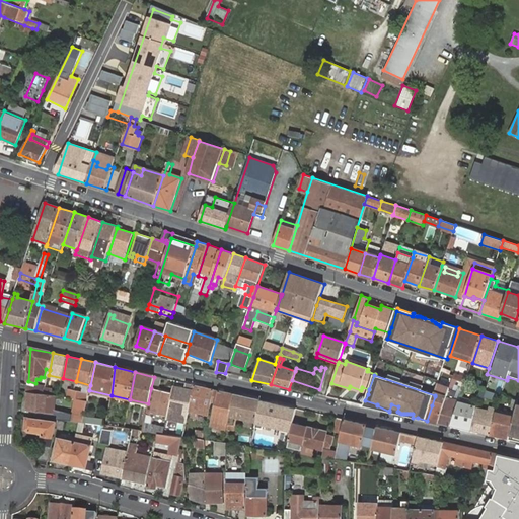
[(453,380),(465,384),(467,379),(455,375),(453,380)]
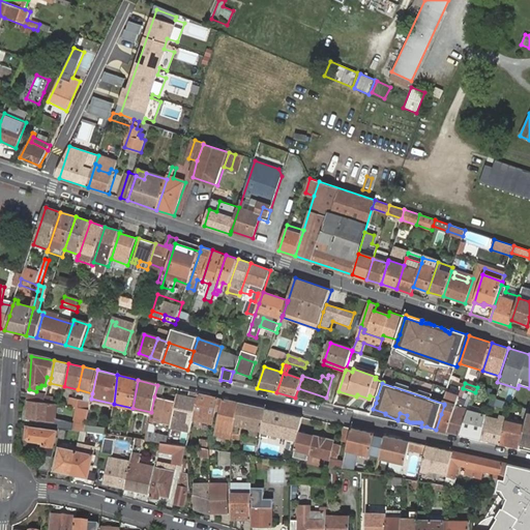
[(165,386),(157,385),(154,396),(158,398),(153,420),(169,424),(174,401),(162,399),(165,386)]
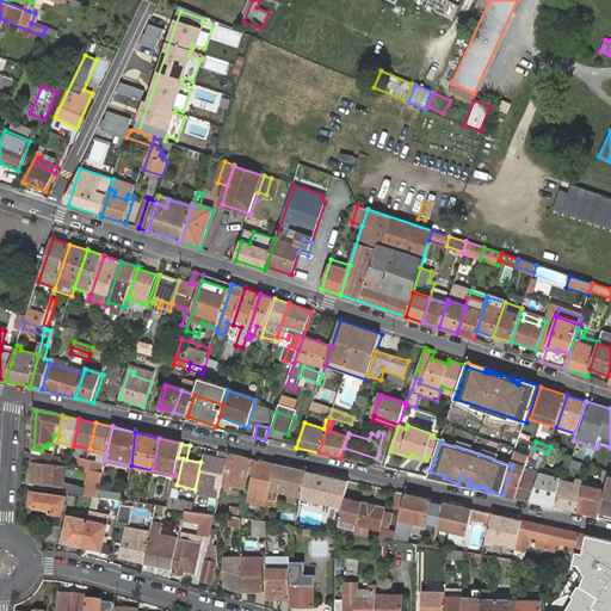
[(556,455),(563,457),(565,452),(554,449),(555,446),(550,445),(550,446),(548,452),(556,455)]
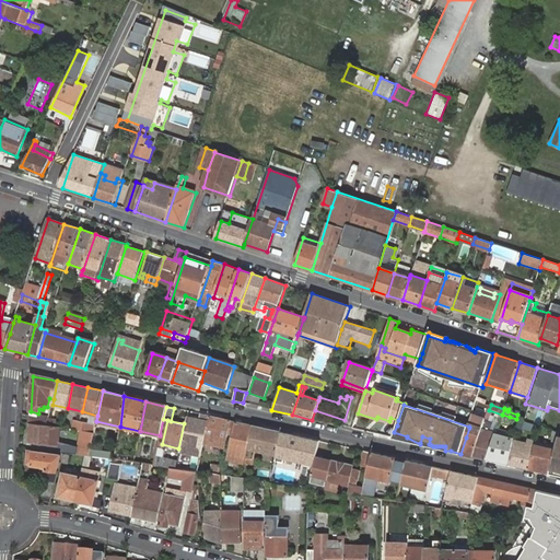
[(208,417),(197,413),(196,420),(207,422),(208,417)]
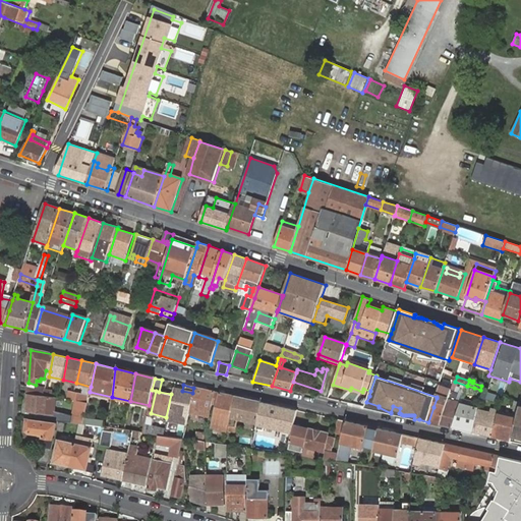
[(437,397),(437,398),(433,407),(428,422),(441,425),(453,390),(450,389),(441,386),(440,387),(437,397)]
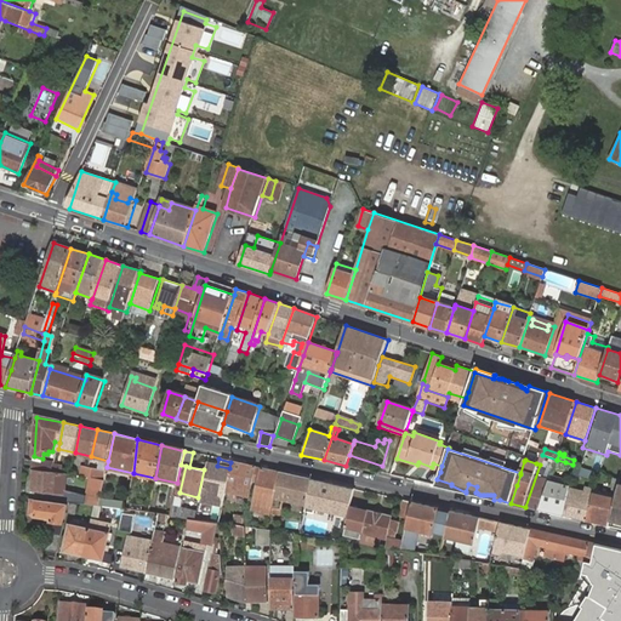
[(226,491),(249,496),(251,482),(255,467),(232,462),(226,491)]
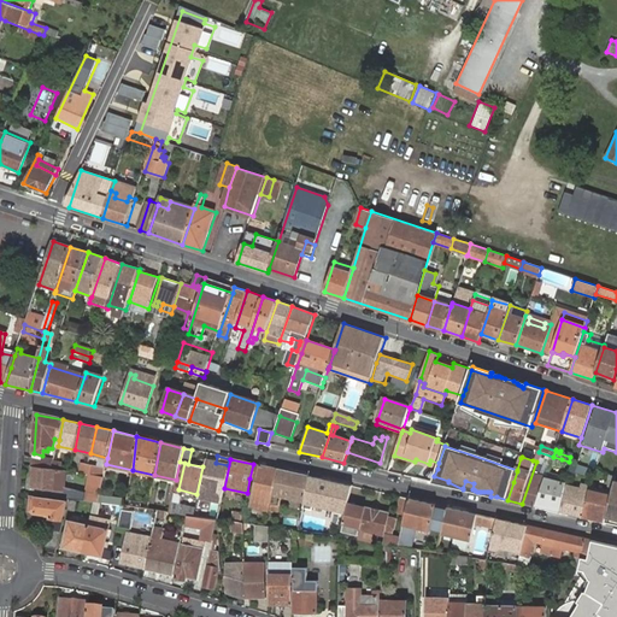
[(34,460),(34,468),(52,470),(54,463),(34,460)]
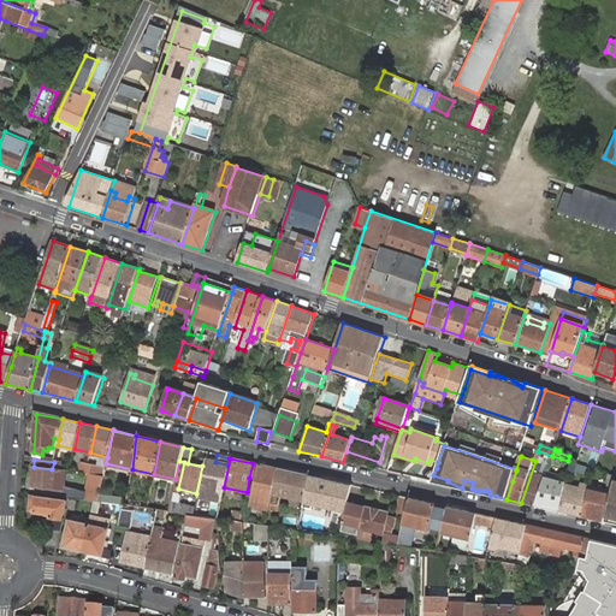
[(521,503),(535,505),(544,480),(545,477),(540,475),(542,468),(548,469),(550,465),(535,461),(521,503)]
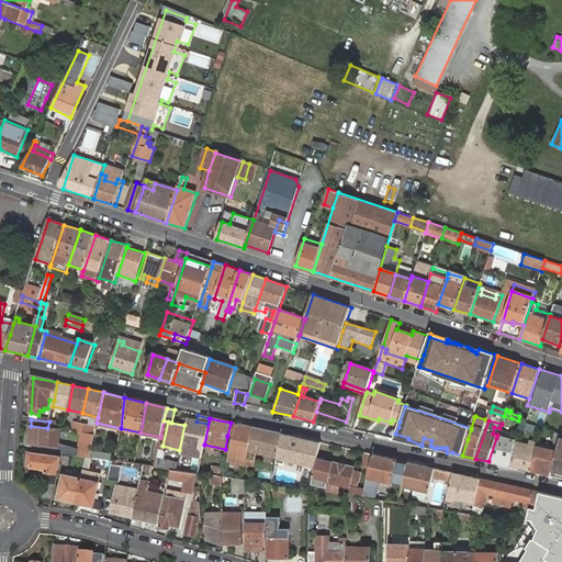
[(228,462),(245,467),(248,451),(254,428),(231,423),(227,436),(233,438),(228,462)]
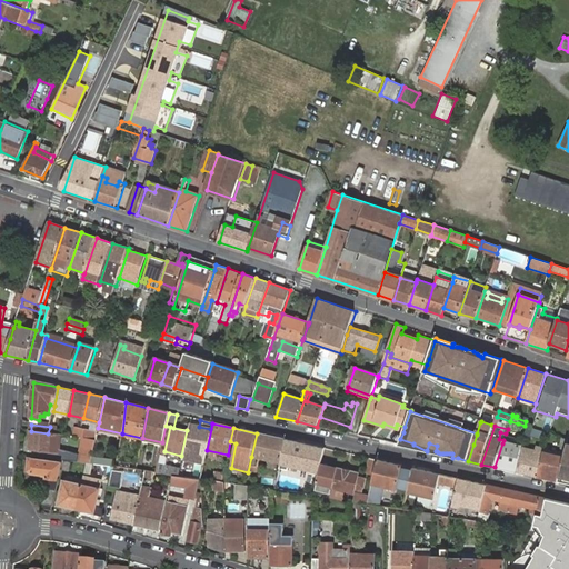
[(200,431),(188,429),(187,435),(188,435),(182,458),(195,461),(200,438),(199,438),(200,431)]
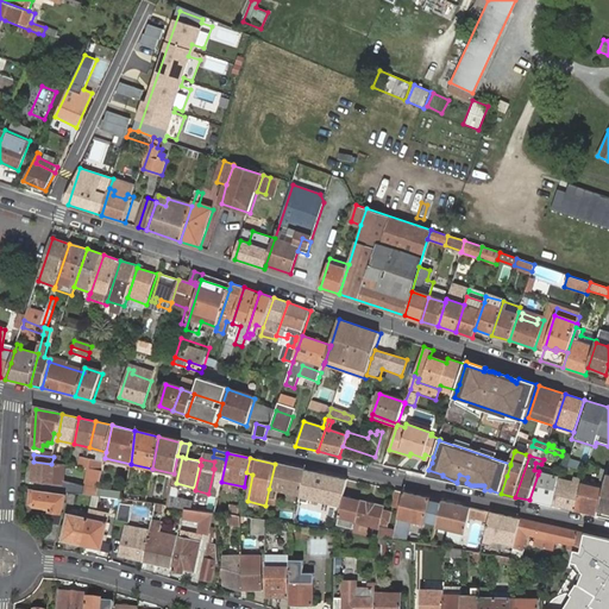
[(51,464),(33,462),(31,481),(64,487),(66,466),(61,465),(51,464)]
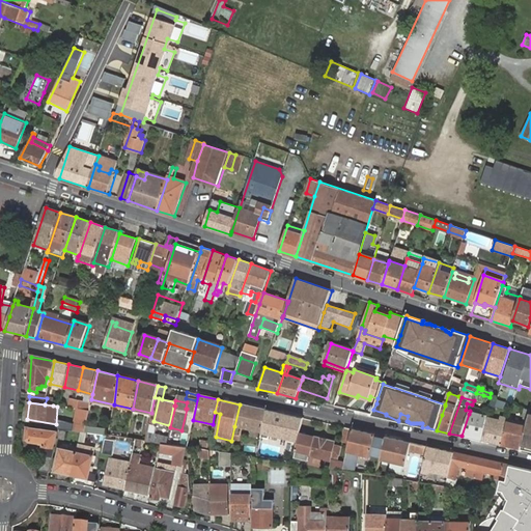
[(234,426),(262,432),(267,411),(240,404),(234,426)]
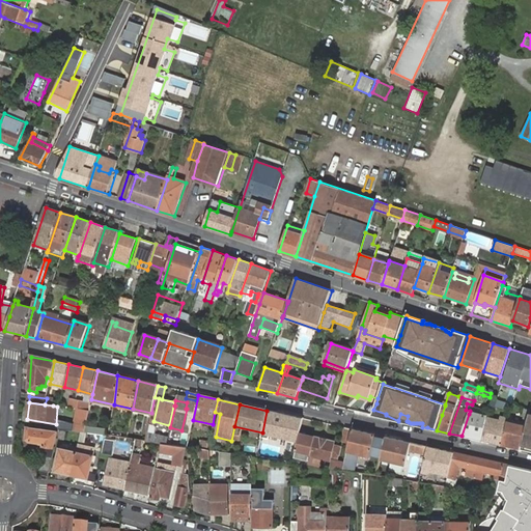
[(75,431),(82,432),(85,434),(86,426),(89,411),(79,410),(75,431)]
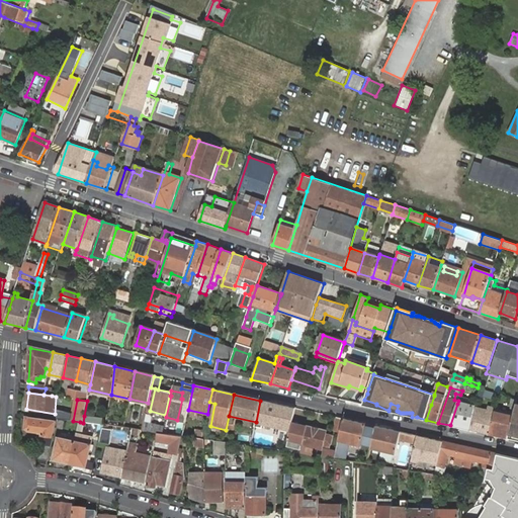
[(517,401),(513,416),(513,418),(508,439),(517,440),(517,401)]
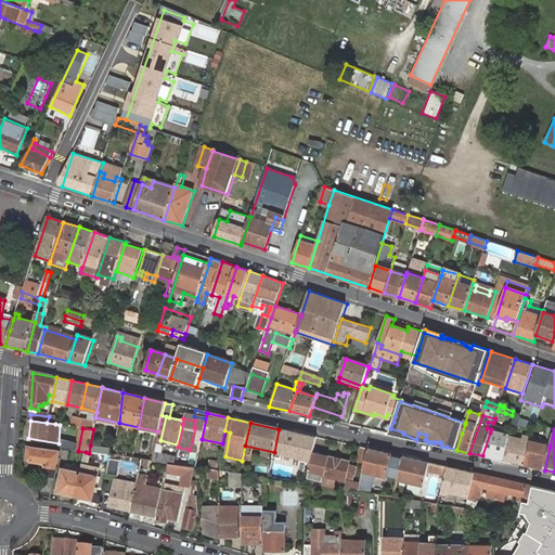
[(295,460),(310,463),(312,453),(313,453),(317,437),(286,430),(282,453),(295,456),(295,460)]
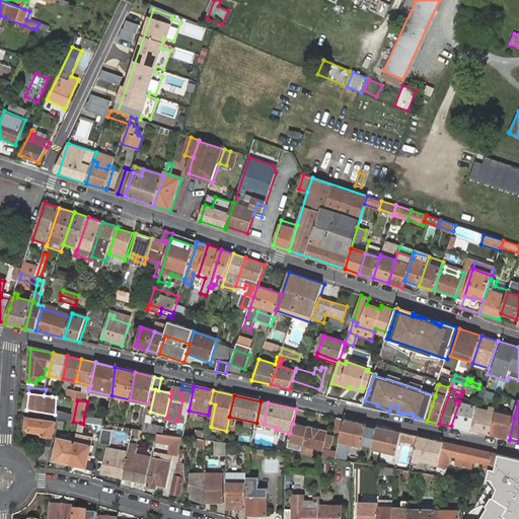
[(471,431),(475,413),(476,410),(477,405),(472,403),(471,408),(458,404),(451,426),(471,431)]
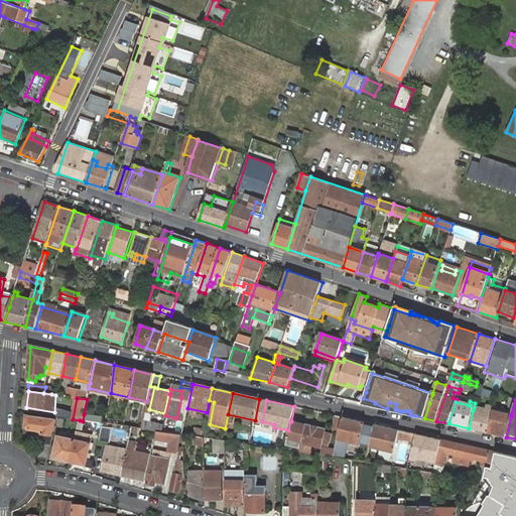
[(395,410),(395,409),(396,404),(389,402),(387,408),(394,410),(395,410)]
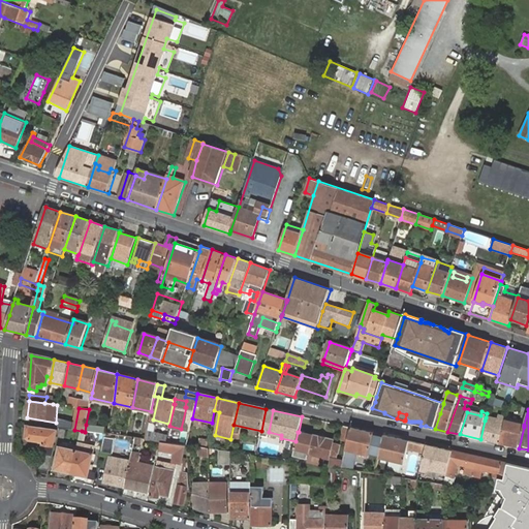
[(485,421),(480,439),(500,443),(504,425),(505,421),(495,418),(495,423),(485,421)]
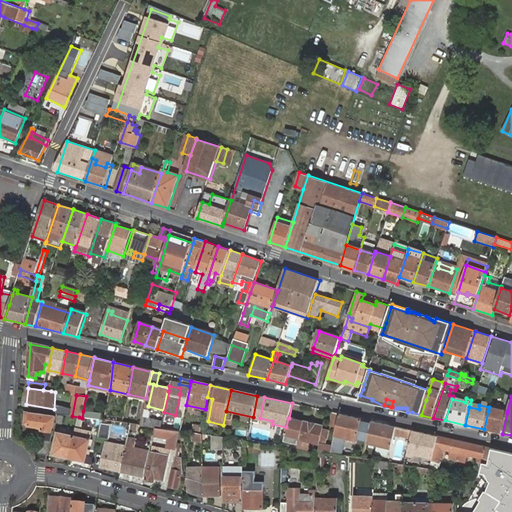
[(156,428),(160,428),(161,423),(161,422),(149,419),(151,412),(148,409),(144,408),(140,425),(156,428)]
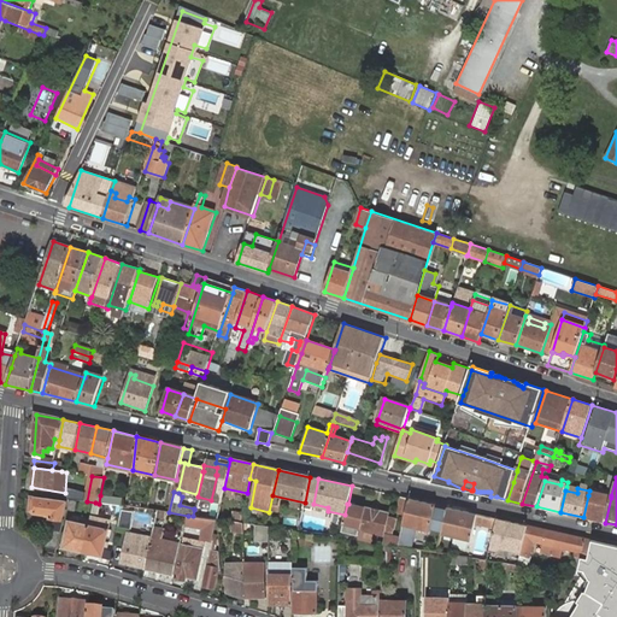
[(583,517),(605,523),(611,498),(611,495),(601,494),(600,498),(588,495),(583,517)]
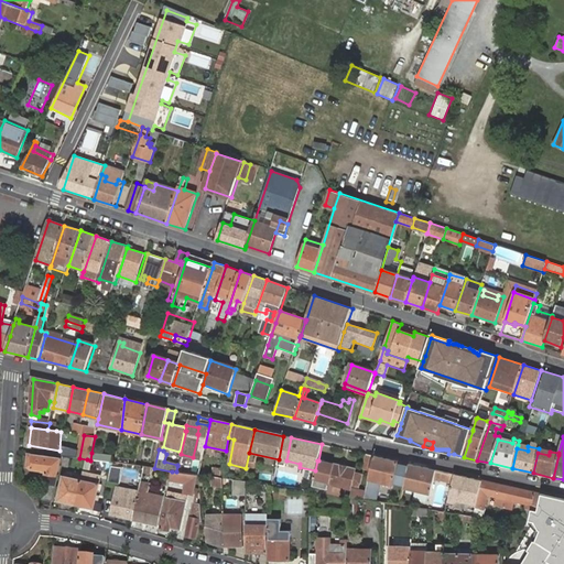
[(90,461),(112,463),(114,456),(91,453),(90,461)]
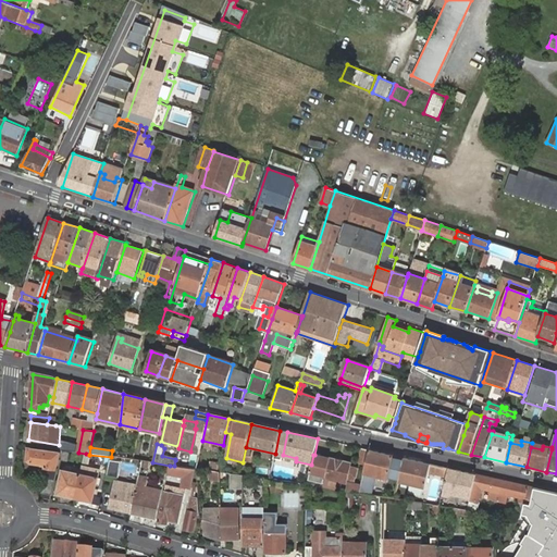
[(28,449),(26,461),(46,465),(46,467),(58,469),(61,453),(28,449)]
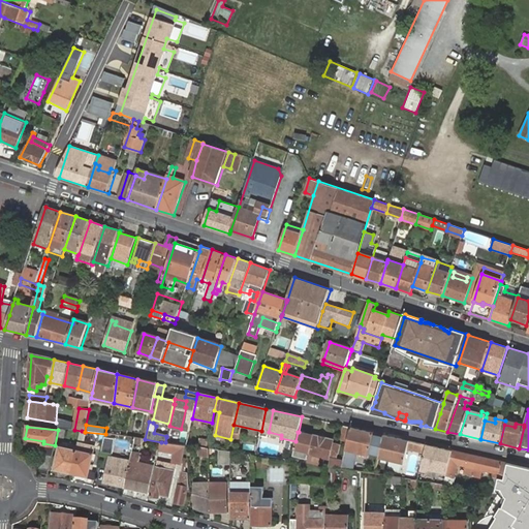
[(351,428),(344,427),(341,440),(348,441),(351,428)]
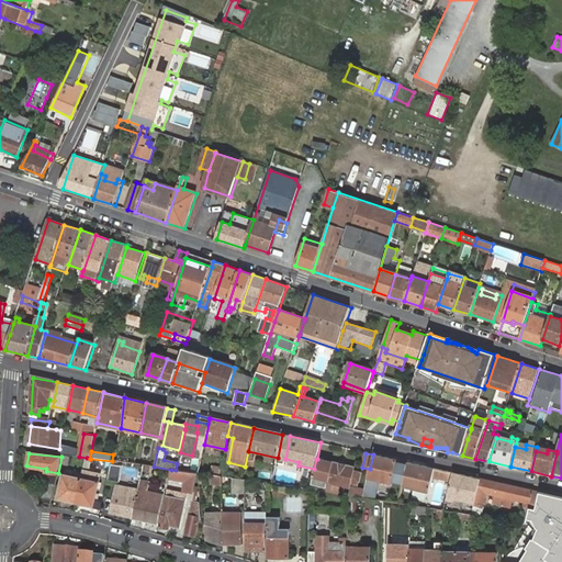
[(370,469),(368,476),(392,482),(397,460),(373,454),(370,469)]
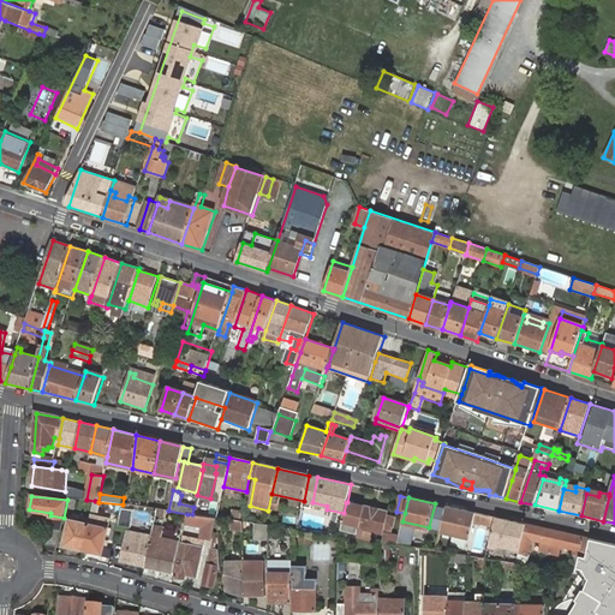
[(124,506),(120,521),(127,523),(131,506),(127,506),(124,506)]
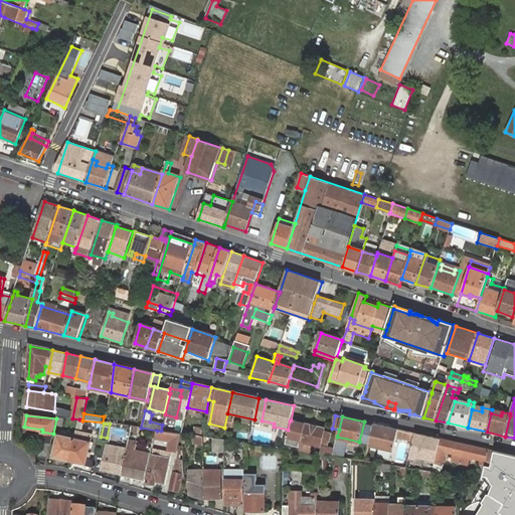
[(398,430),(374,423),(369,444),(369,447),(393,452),(394,450),(398,430)]
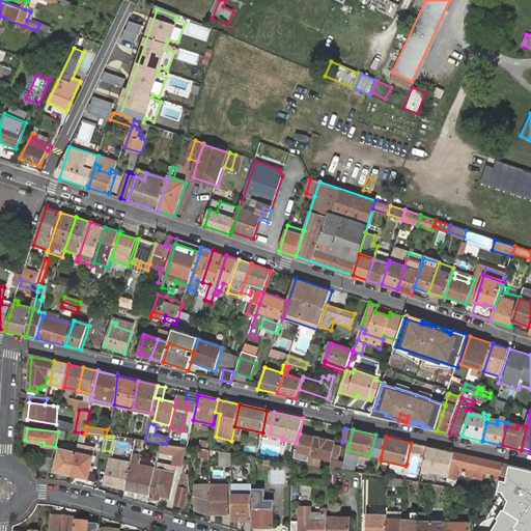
[(126,450),(134,452),(135,445),(136,440),(128,439),(120,438),(119,443),(127,444),(126,450)]
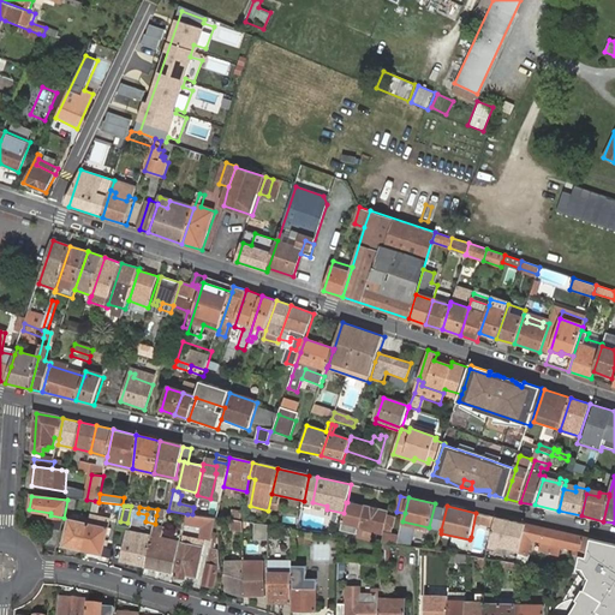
[(360,517),(358,527),(383,532),(383,529),(393,531),(395,517),(387,514),(387,512),(378,509),(377,508),(372,507),(372,508),(363,507),(363,509),(357,508),(354,515),(360,517)]
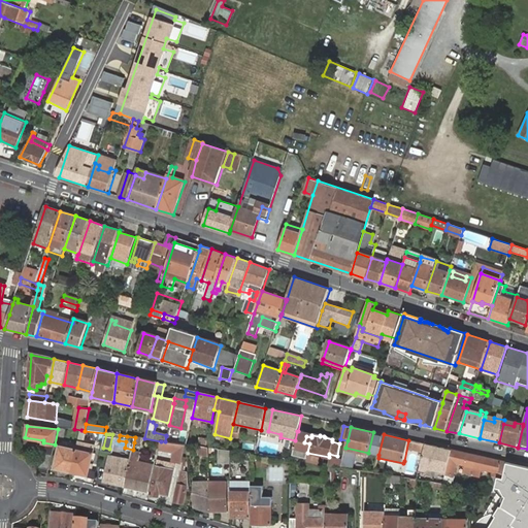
[(165,441),(187,446),(188,439),(166,436),(165,441)]
